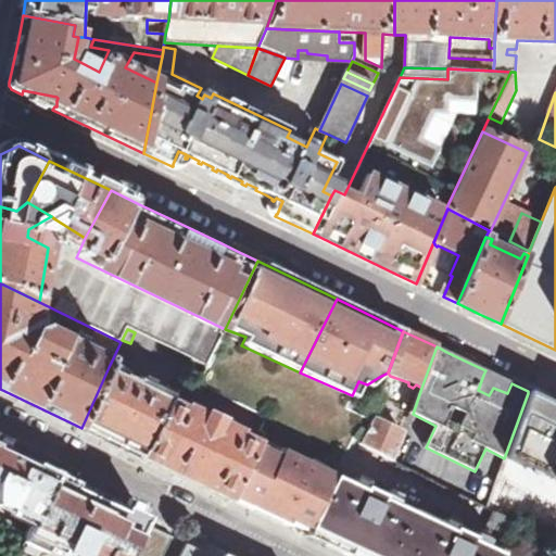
[(109,367),(81,428),(140,456),(169,402),(173,396),(137,380),(135,383),(130,381),(131,377),(127,374),(126,375),(109,367)]
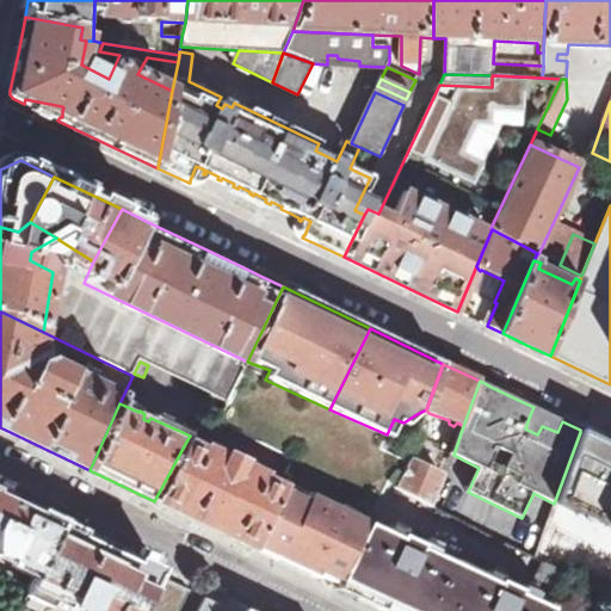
[(557,494),(606,519),(605,520),(610,524),(610,446),(580,432),(557,494)]
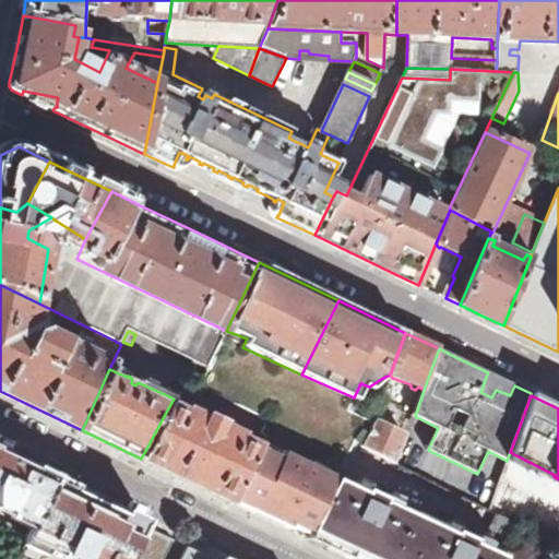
[(170,404),(141,459),(234,502),(241,487),(261,448),(223,429),(224,427),(222,426),(222,424),(207,417),(206,419),(205,418),(203,420),(170,404)]
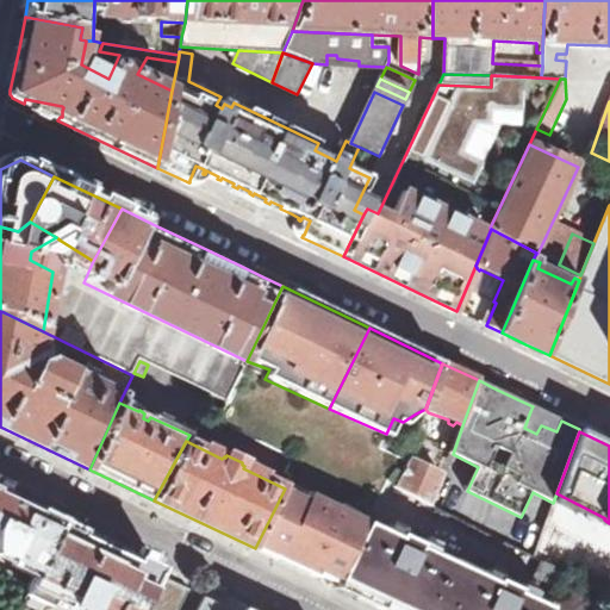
[(442,479),(409,464),(396,489),(431,506),(442,479)]
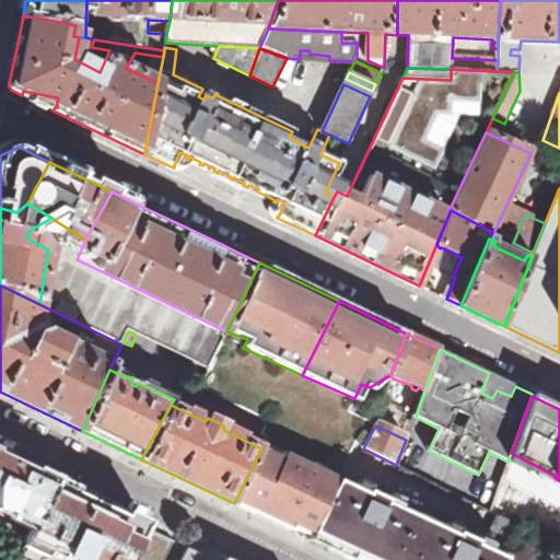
[(242,488),(234,503),(290,531),(292,527),(299,532),(328,473),(282,450),(280,454),(264,445),(261,448),(242,488)]
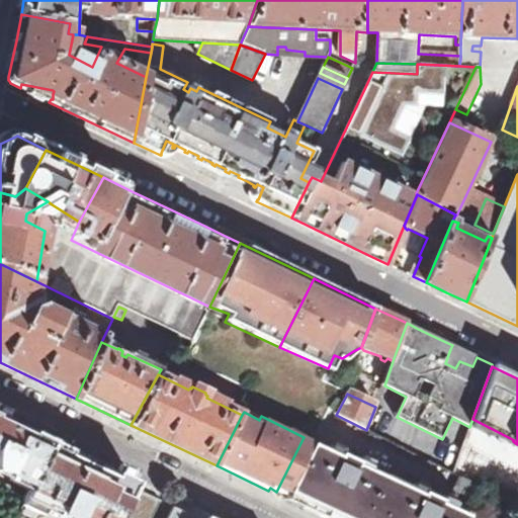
[(30,486),(47,446),(9,429),(0,424),(0,470),(3,472),(2,476),(6,478),(8,475),(30,486)]
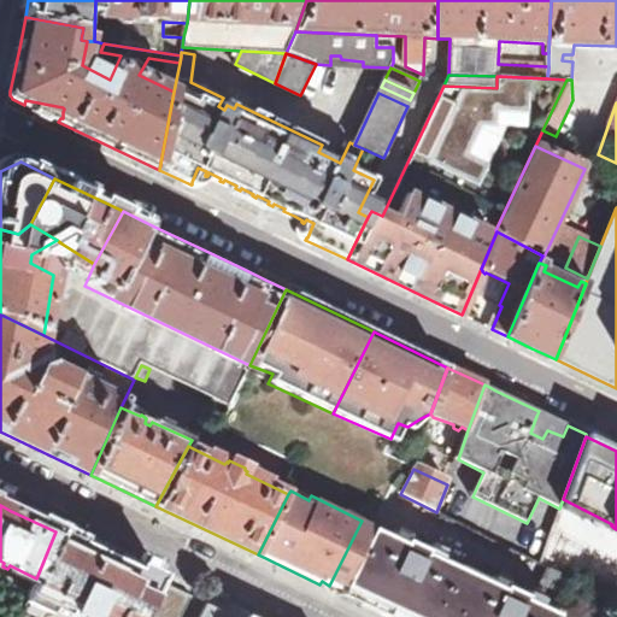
[(362,521),(329,586),(398,616),(553,616),(556,612),(362,521)]
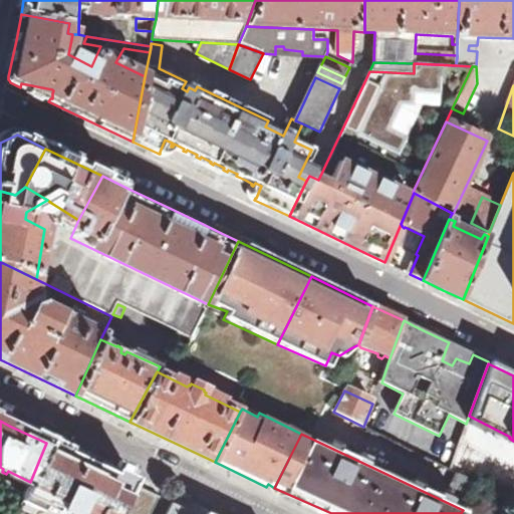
[(120,513),(135,485),(46,443),(30,482),(16,513),(120,513)]
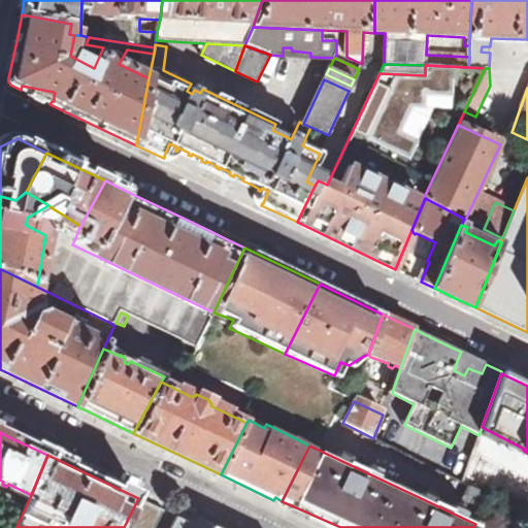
[(483,509),(489,496),(467,485),(461,498),(483,509)]
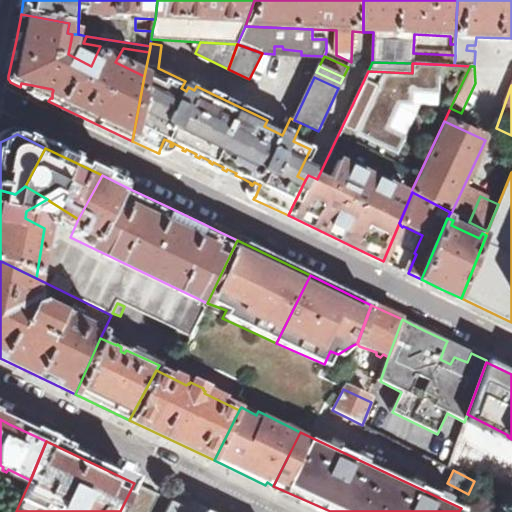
[(150,511),(159,495),(147,489),(134,483),(120,511),(150,511)]
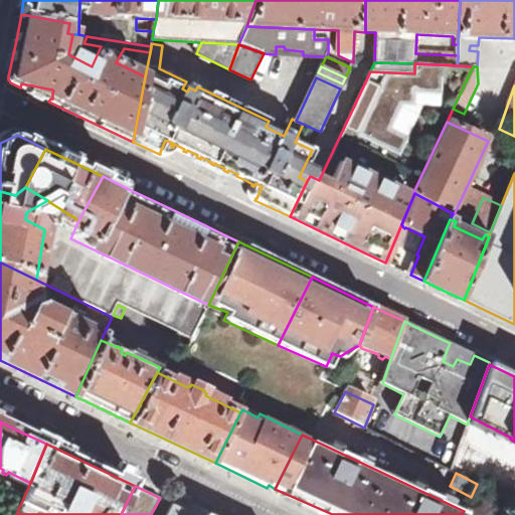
[(167,514),(173,504),(160,498),(151,514),(167,514)]
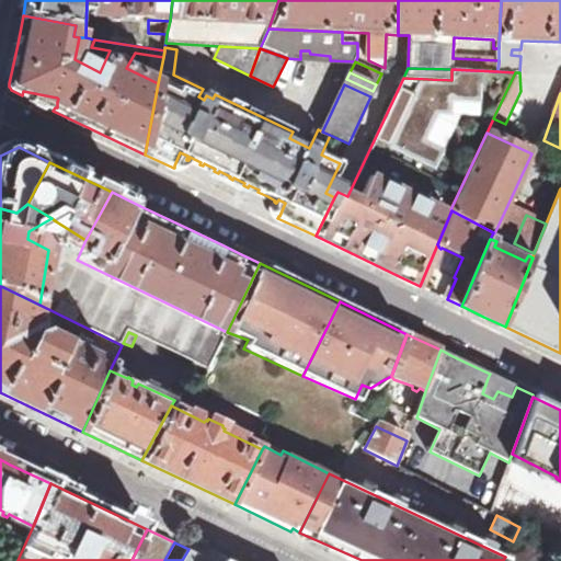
[(224,560),(213,560),(189,549),(182,560),(225,560),(224,560)]
